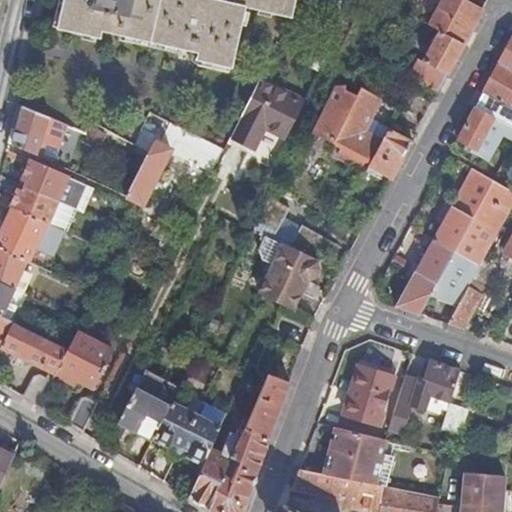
[(64,0),(58,27),(100,37),(102,31),(198,53),(197,59),(232,68),(246,7),(292,18),(296,0),(234,0),(234,4),(215,0),(64,0)]
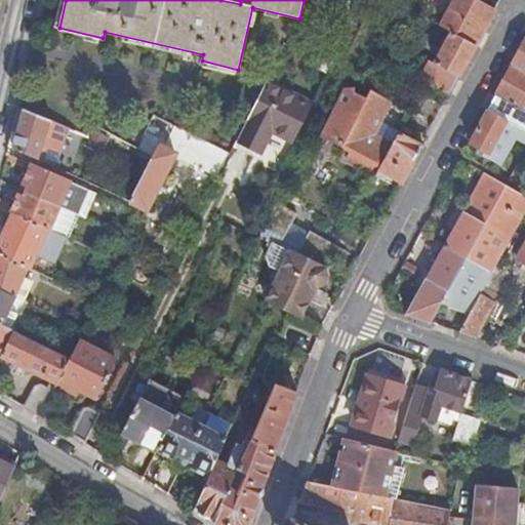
[(494,9),(477,0),(454,0),(441,27),(451,32),(476,45),(488,23),(494,9)]
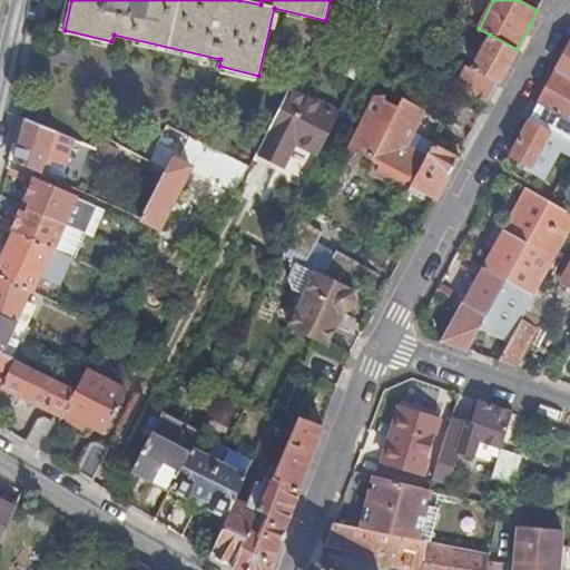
[(490,35),(472,69),(498,84),(510,60),(517,49),(490,35)]
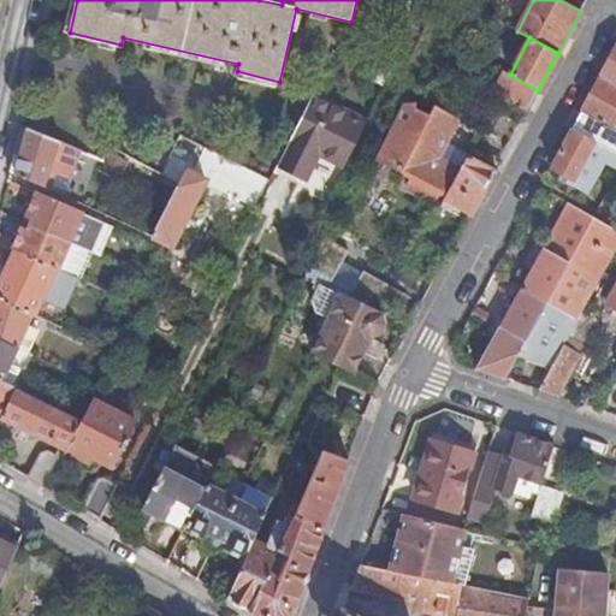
[(615,84),(615,46),(612,54),(600,76),(615,84)]
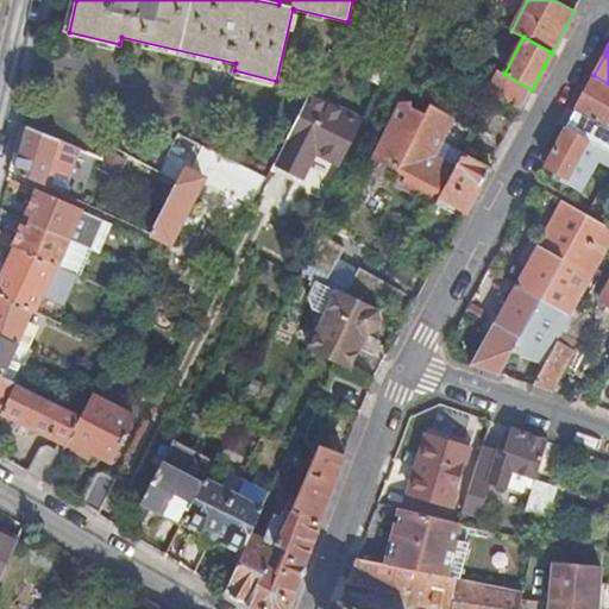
[(493,95),(504,74),(497,70),(487,90),(493,95)]
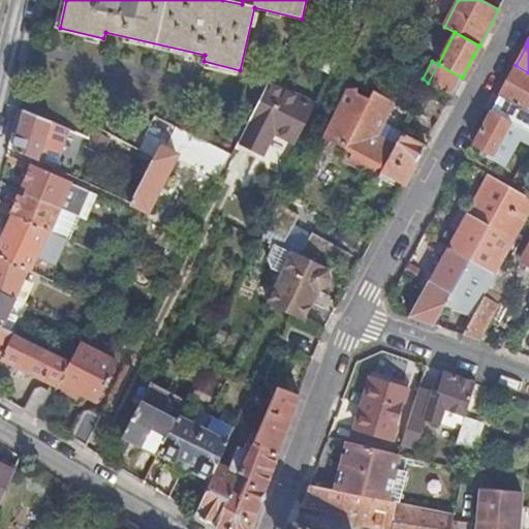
[(428,83),(452,96),(462,78),(438,64),(428,83)]
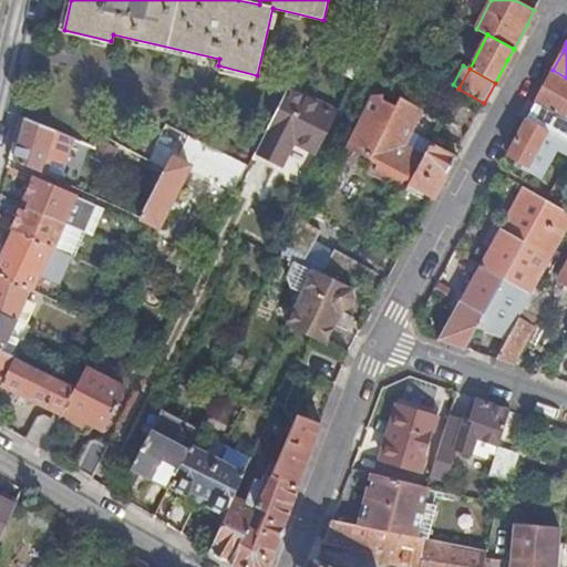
[(566,121),(565,120),(566,115),(566,78),(553,70),(526,117),(566,140),(566,121)]
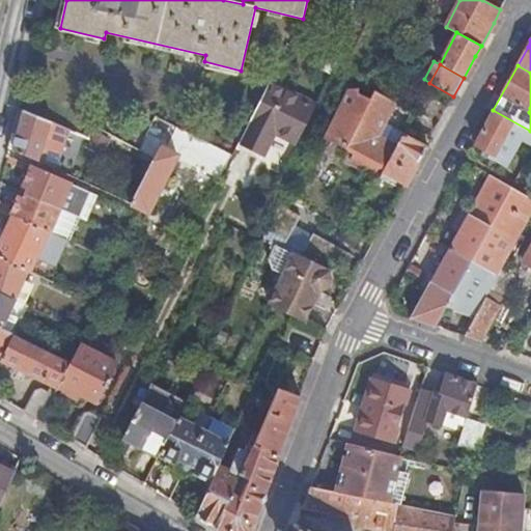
[(314,106),(270,84),(240,143),(261,154),(273,131),(296,142),(314,106)]
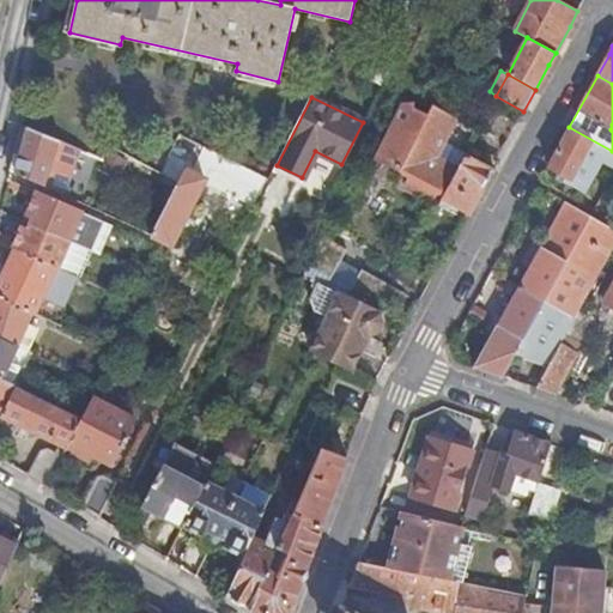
[(377,158),(400,170),(428,115),(416,109),(414,102),(405,103),(398,117),(377,158)]
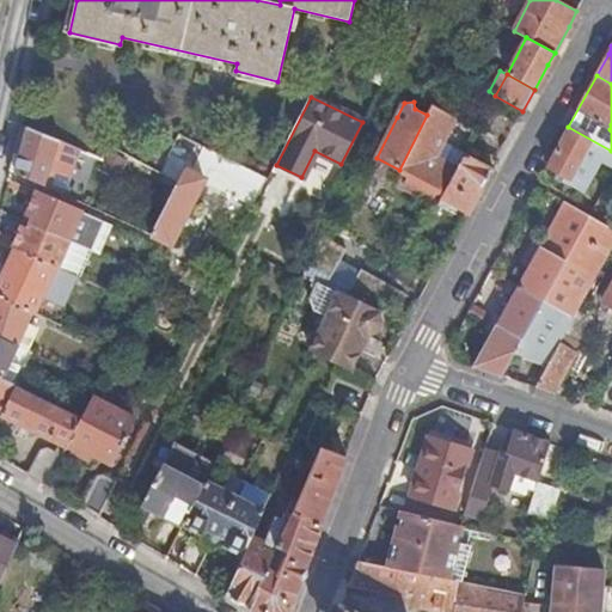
[(464,154),(466,154),(478,130),(477,129),(432,104),(427,115),(399,170),(442,194),(464,154)]
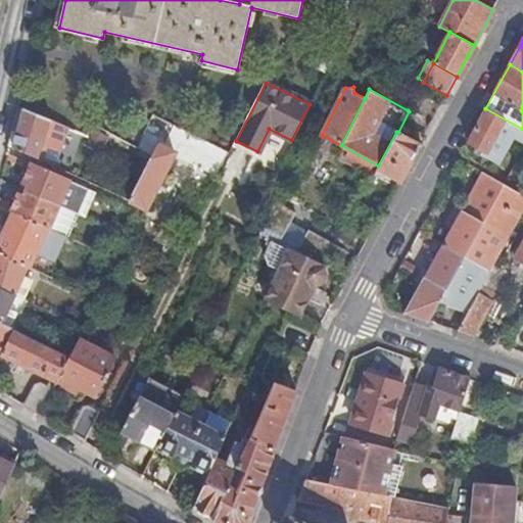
[(522,143),(522,129),(485,108),(467,142),(483,151),(480,155),(498,164),(514,138),(522,143)]
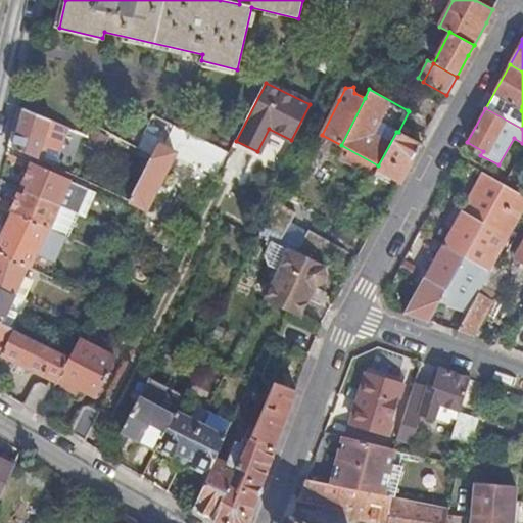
[(9,146),(39,159),(51,122),(51,121),(25,109),(18,133),(13,131),(9,146)]
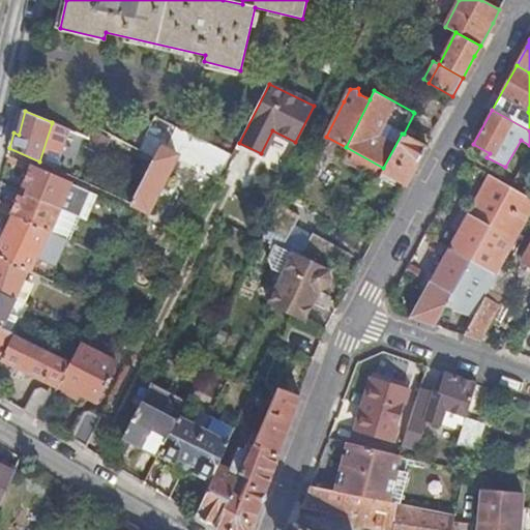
[(383,168),(382,172),(405,183),(425,146),(404,134),(402,134),(383,168)]
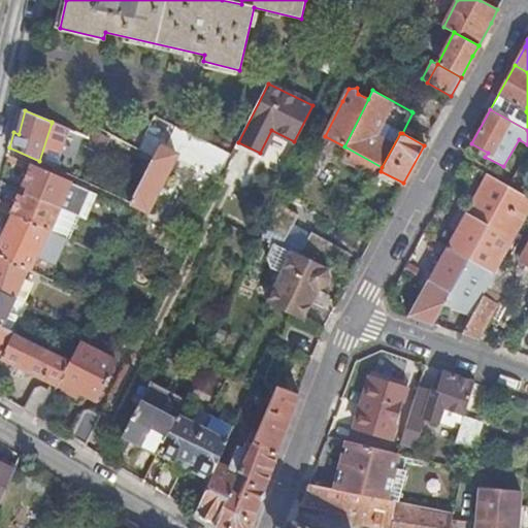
[(145,138),(139,149),(139,150),(154,158),(132,202),(149,210),(176,155),(145,138)]
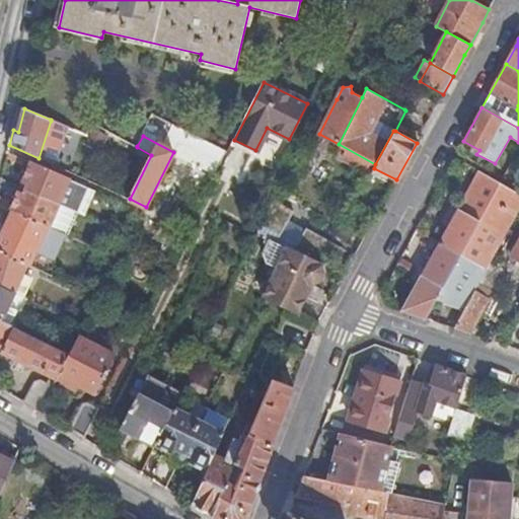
[(69,179),(32,164),(24,182),(30,186),(27,191),(58,205),(69,179)]
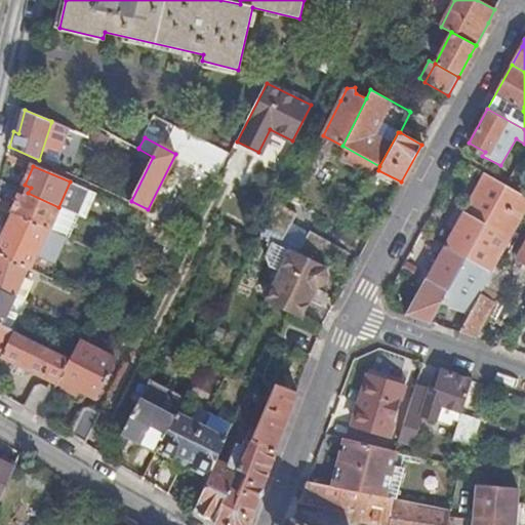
[(484,173),(444,246),(466,258),(491,273),(524,211),(524,196),(507,185),(484,173)]
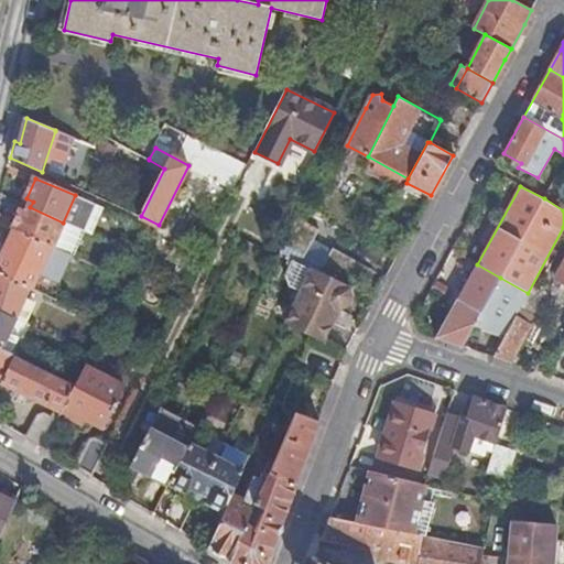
[(63,223),(30,207),(28,213),(22,209),(12,230),(52,248),(53,246),(75,256),(85,234),(63,223)]
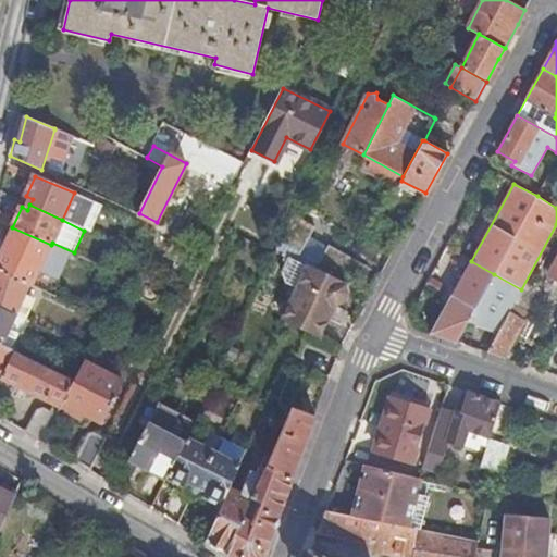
[(49,293),(53,283),(37,275),(51,245),(12,227),(0,255),(0,270),(31,284),(49,293)]
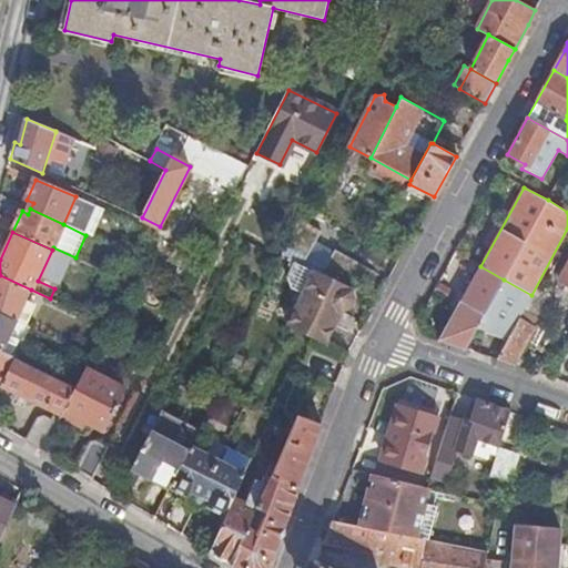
[(286,326),(288,327),(325,345),(335,325),(334,324),(338,315),(303,298),(315,272),(295,262),(287,279),(291,290),(302,295),(286,326)]
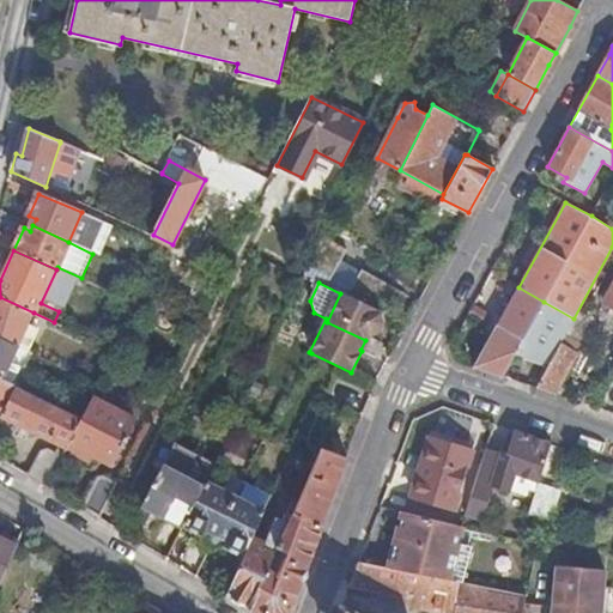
[(519,287),(497,326),(522,339),(544,302),(519,287)]
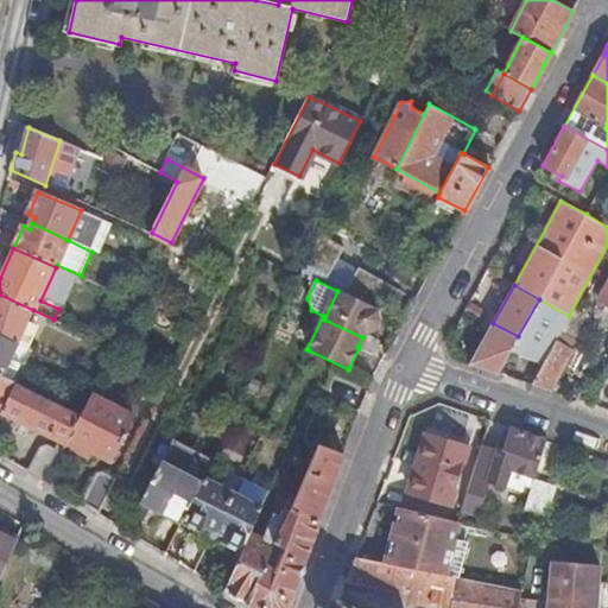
[(380,321),(378,310),(337,291),(324,320),(362,337),(363,335),(366,336),(374,333),(380,321)]
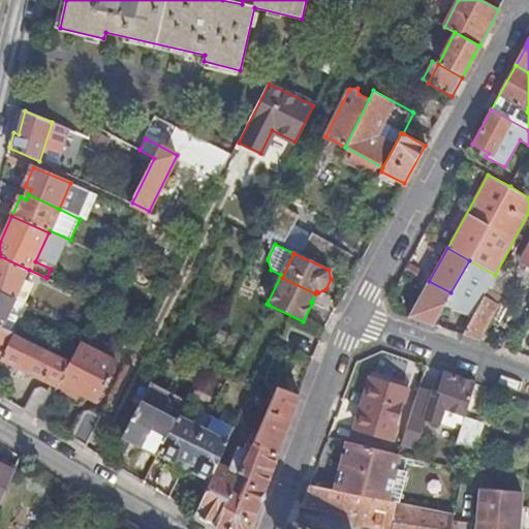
[(29,270),(0,256),(0,291),(16,300),(29,270)]
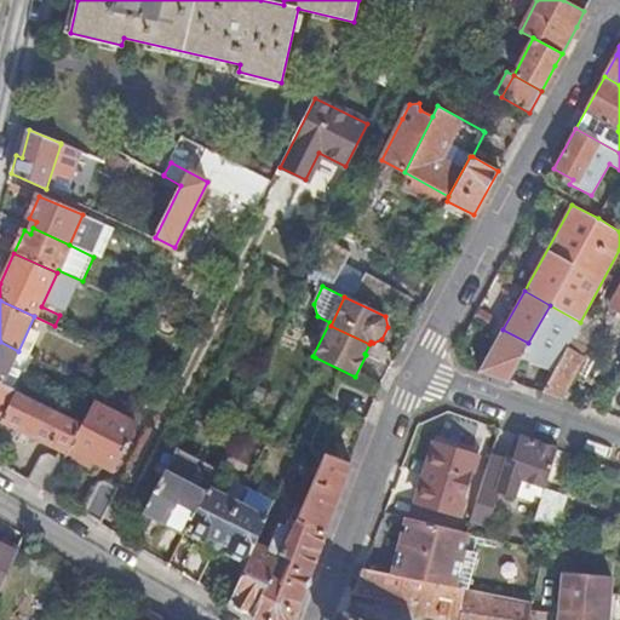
[(561,356),(578,327),(580,322),(550,305),(528,343),(503,329),(481,371),(507,380),(520,359),(552,371),(561,356)]
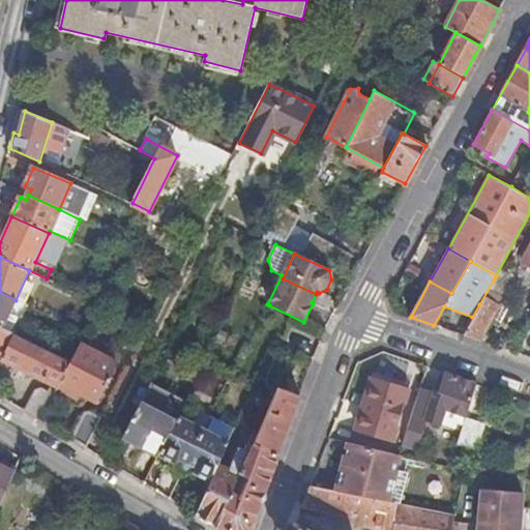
[(0,326),(2,328),(11,332),(19,318),(9,314),(16,300),(0,292),(0,326)]
